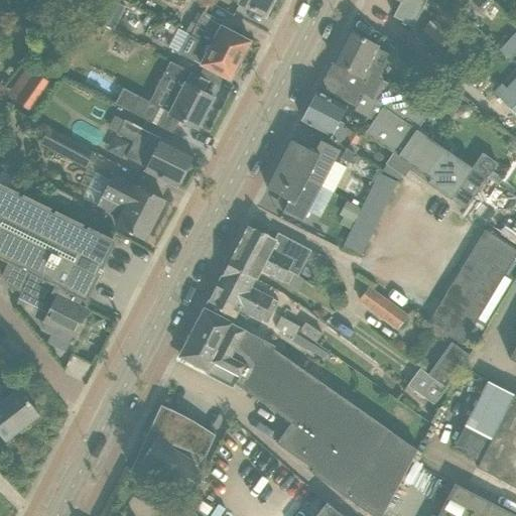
[(114,29),(126,6),(113,0),(96,0),(89,15),(114,29)]
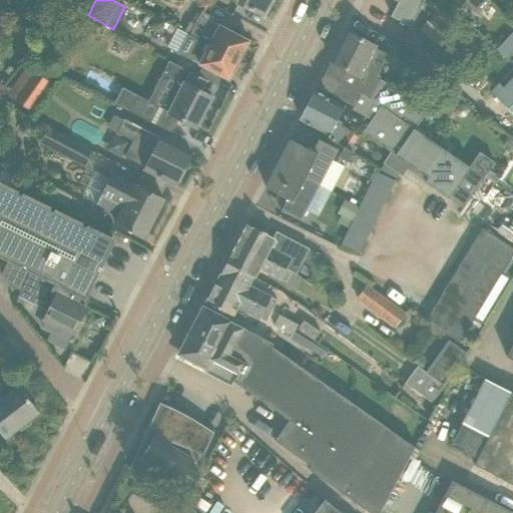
[(227,0),(236,5),(237,3),(263,16),(271,0),(227,0)]
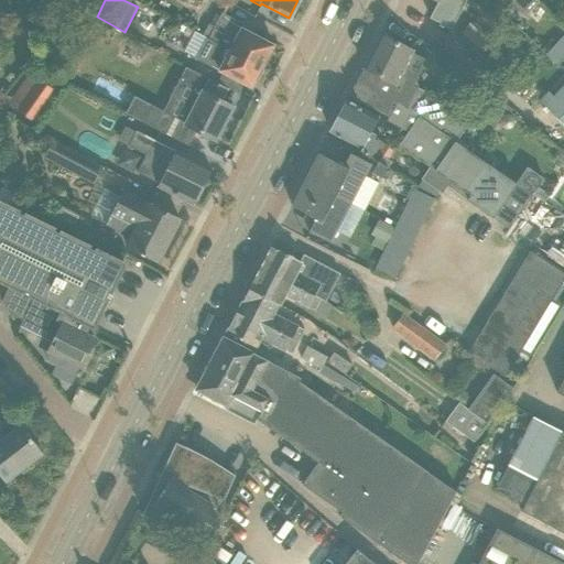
[(433,0),(437,2),(430,18),(446,26),(458,0),(433,0)]
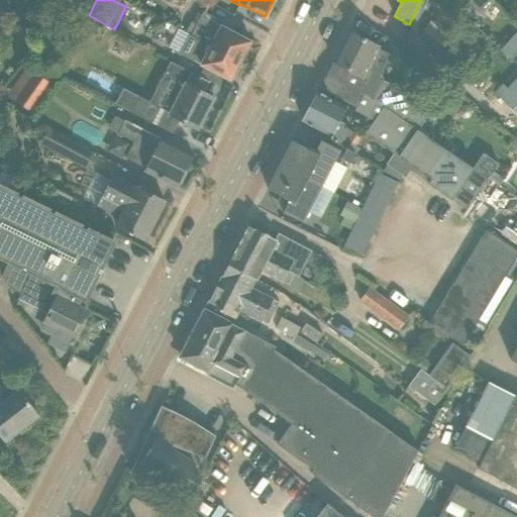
[(462,0),(477,13),(490,0),(462,0)]
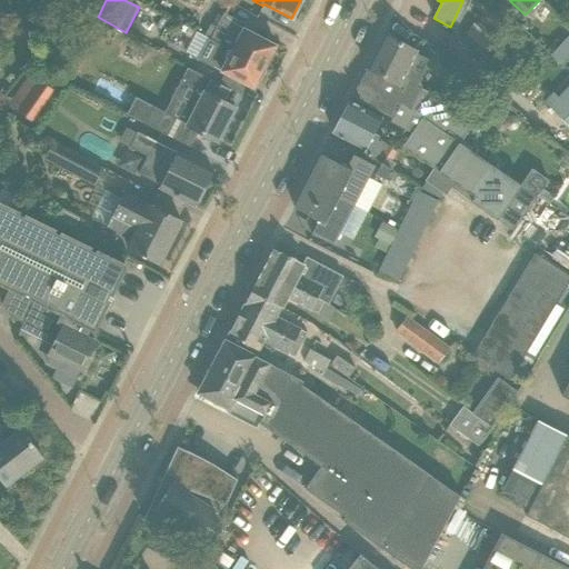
[(247,26),(227,16),(222,13),(216,27),(210,25),(205,36),(265,67),(276,46),(245,29),(247,26)]
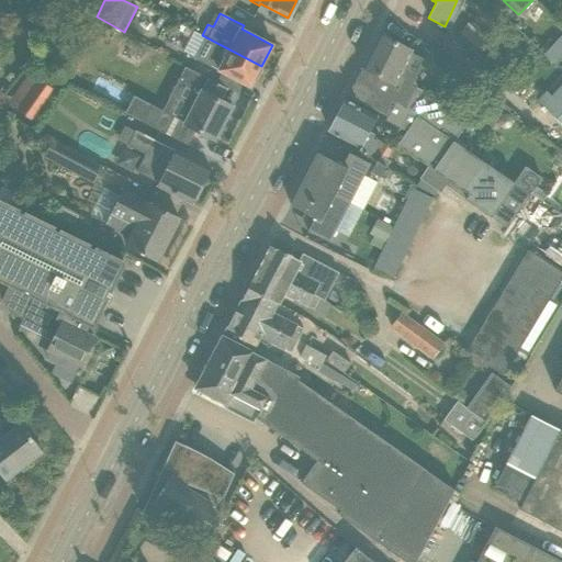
[(412,51),(400,44),(380,34),(362,68),(360,72),(358,75),(454,141),(467,122),(451,114),(452,111),(436,103),(438,99),(411,86),(424,59),(411,53),(412,51)]
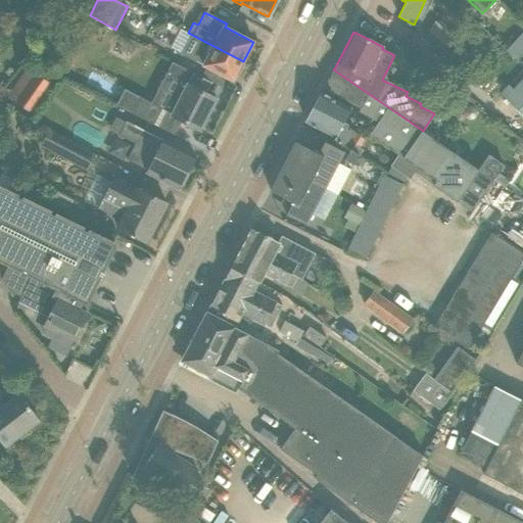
[(233,82),(243,61),(188,33),(187,34),(192,36),(182,55),(233,82)]
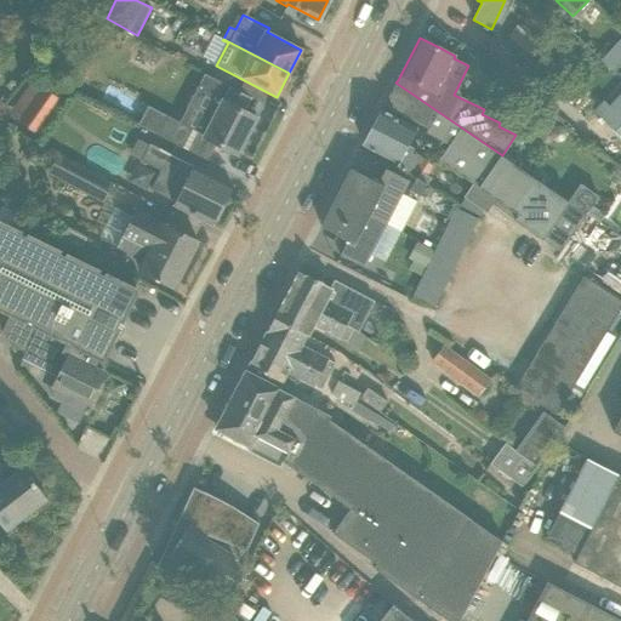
[(620,61),(620,39),(602,60),(613,70),(620,61)]
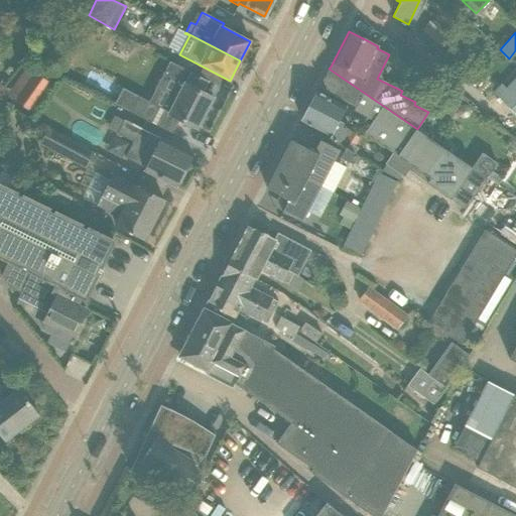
[(122,88),(114,104),(129,111),(152,124),(172,134),(180,119),(197,127),(212,98),(201,93),(206,82),(207,81),(169,61),(148,102),(137,96),(122,88)]
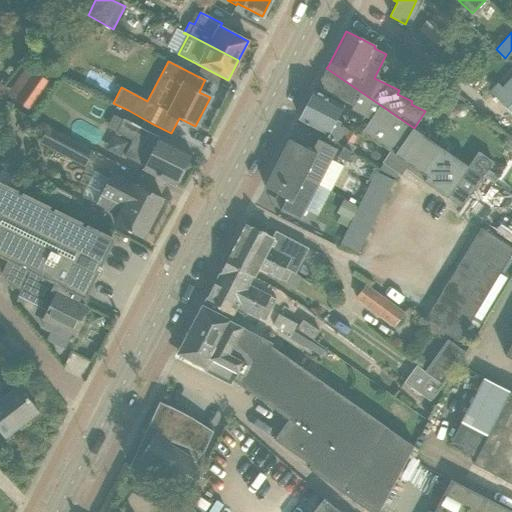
[(413,129),(414,128),(326,68),(325,71),(327,72),(320,87),(317,86),(316,88),(353,106),(351,109),(369,122),(361,132),(390,152),(382,163),(383,164),(380,168),(395,178),(398,174),(401,176),(405,170),(446,198),(468,167),(413,129)]
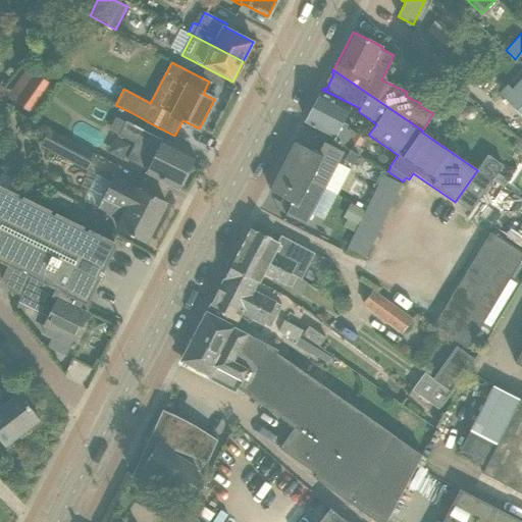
[(30,111),(50,85),(37,74),(16,101),(30,111)]
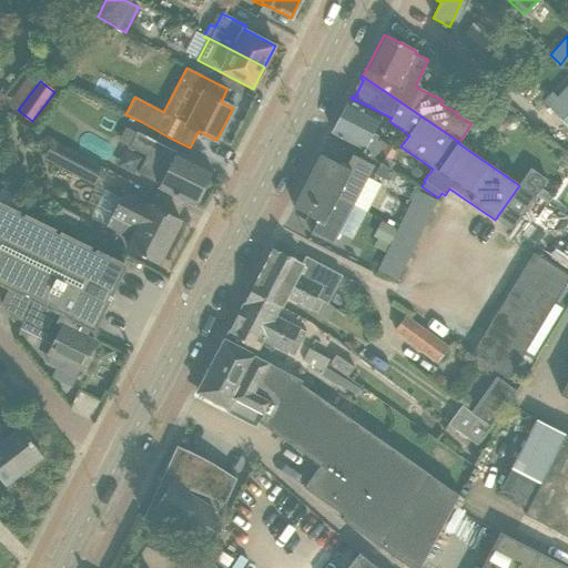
[(567,85),(548,108),(567,127),(567,85)]
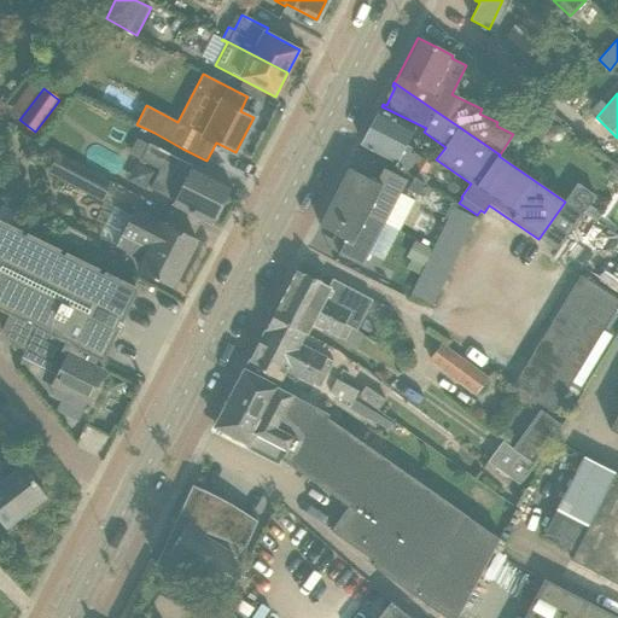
[(415,128),(401,121),(379,110),(361,145),(395,163),(394,165),(415,176),(413,180),(424,186),(429,178),(424,176),(429,165),(424,163),(425,161),(409,152),(410,149),(407,146),(415,128)]
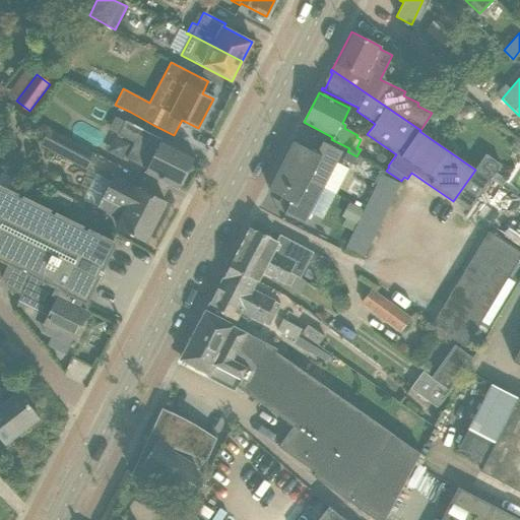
[(166,141),(167,141),(126,120),(119,134),(135,142),(126,158),(147,169),(146,172),(177,187),(179,185),(182,184),(187,174),(186,171),(193,155),(166,141)]
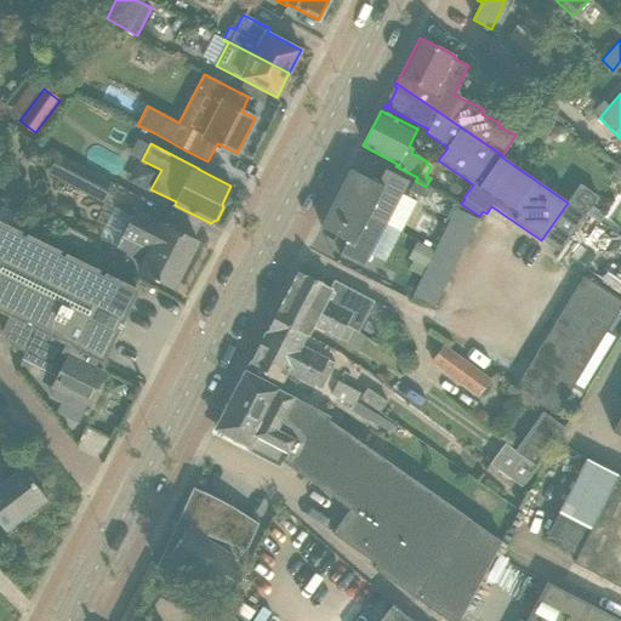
[(104,199),(113,183),(56,154),(46,175),(98,201),(100,198),(104,199)]
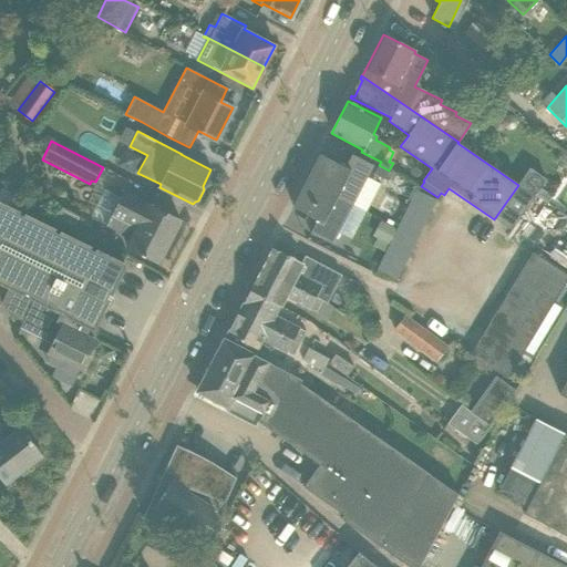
[(320,154),(307,181),(353,205),(374,166),(371,164),(351,154),(344,167),(320,154)]
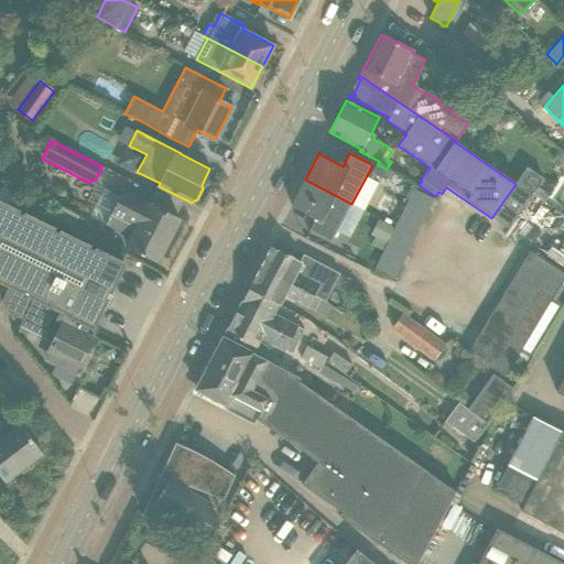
[(527,167),(516,184),(532,195),(543,204),(548,196),(537,188),(543,179),(527,167)]
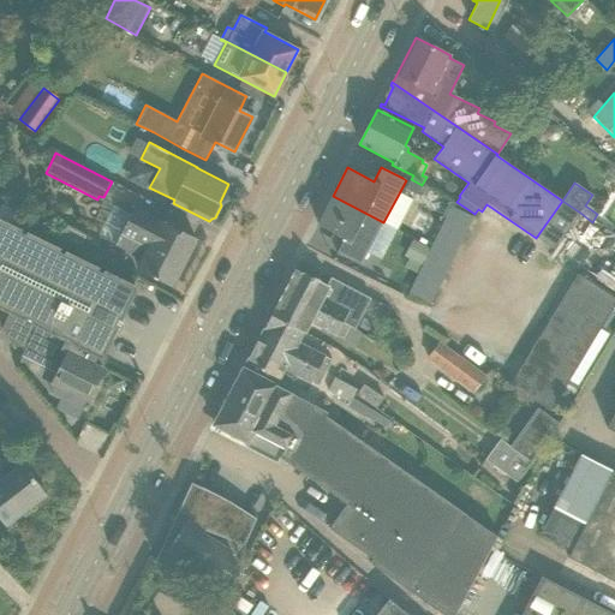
[(333,196),(317,225),(344,239),(336,254),(358,264),(362,266),(371,248),(383,222),(333,196)]
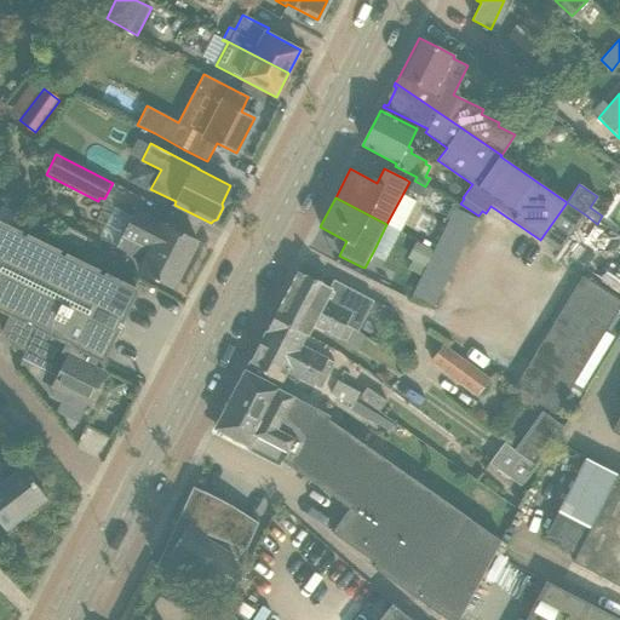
[(567,202),(540,240),(558,253),(585,214),(567,202)]
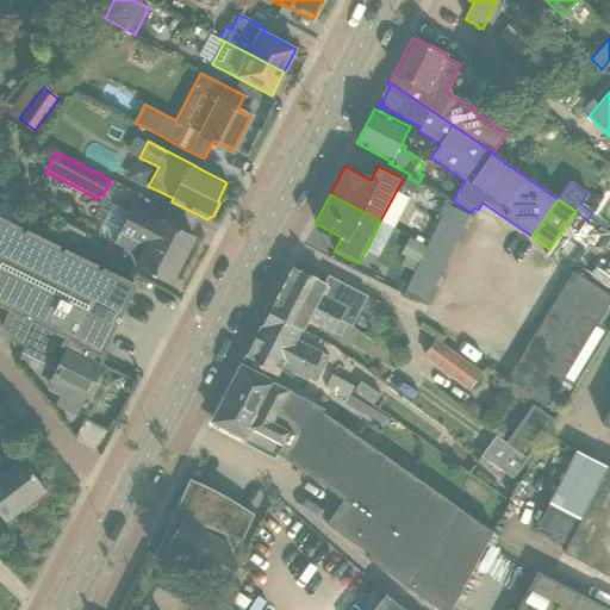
[(462,228),(468,216),(447,205),(441,217),(462,228)]
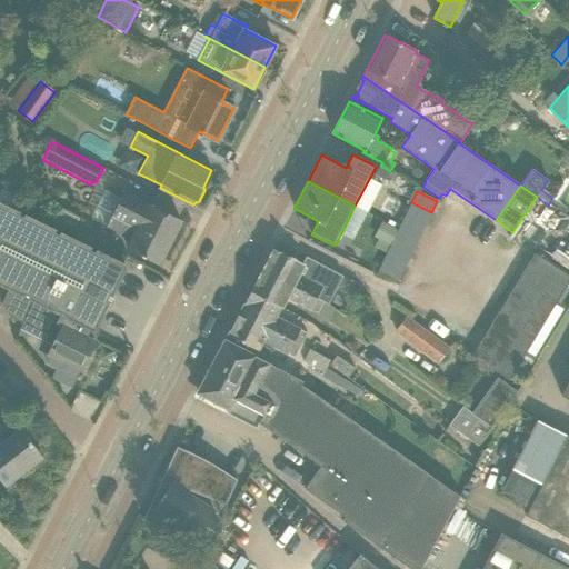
[(159,265),(180,221),(125,192),(107,226),(133,239),(128,249),(159,265)]
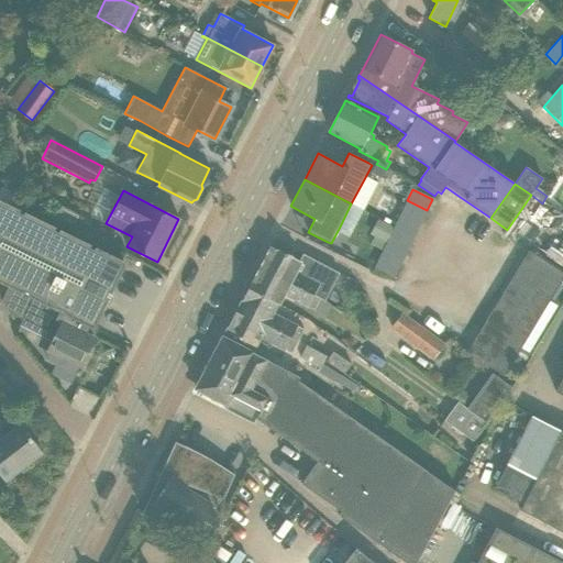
[(421,221),(427,210),(407,200),(401,212),(421,221)]
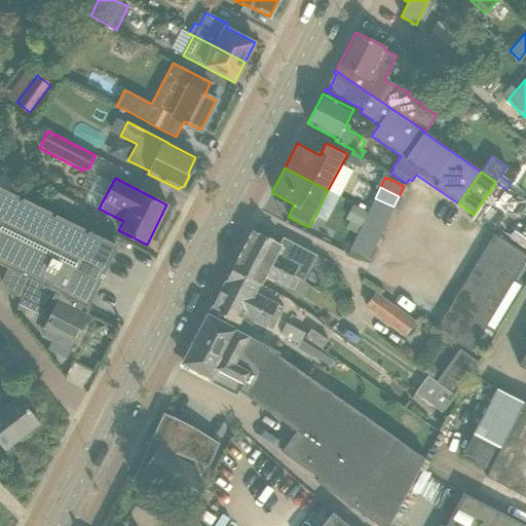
[(114,247),(8,194),(0,190),(0,260),(9,265),(57,289),(85,302),(86,303),(114,247)]
